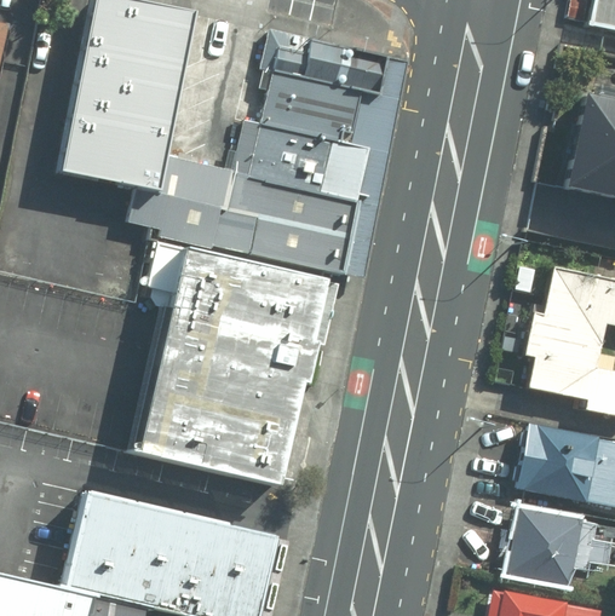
[(193,15),(122,0),(88,0),(55,170),(156,190),(193,15)]
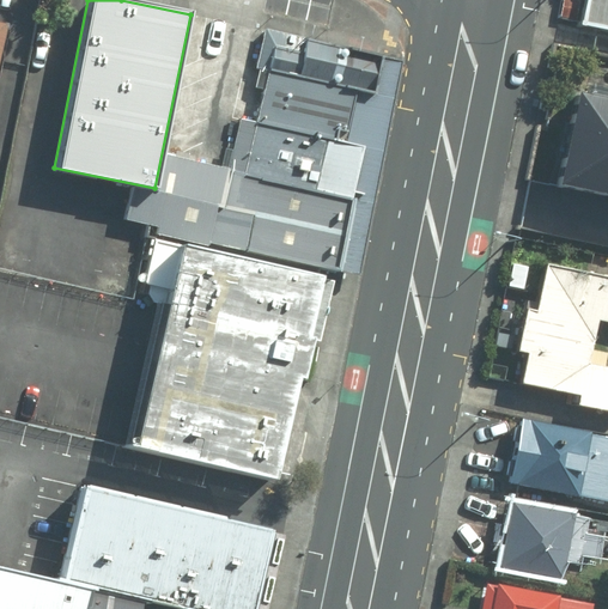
[(587,0),(583,23),(607,28),(607,0),(587,0)]
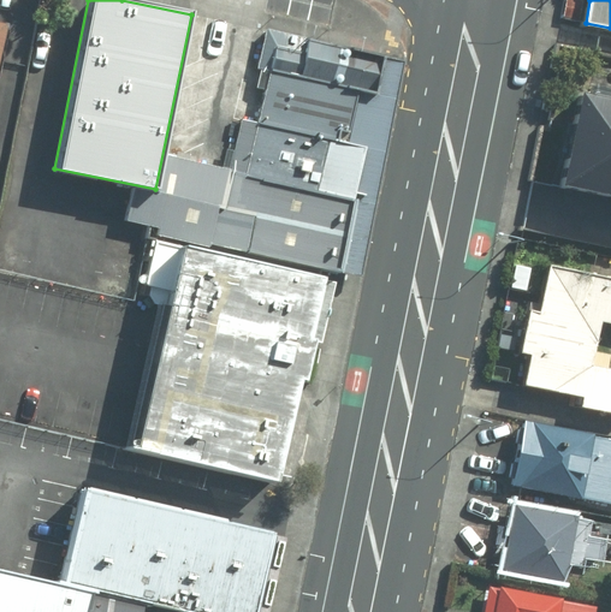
[(0,66),(11,21),(0,18),(0,66)]
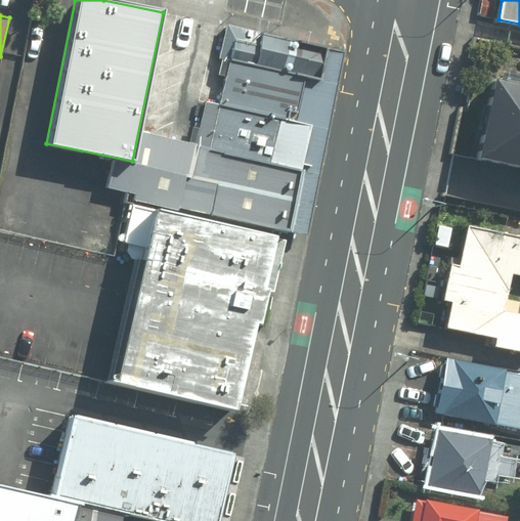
[(129,194),(290,227),(327,48),(235,30),(220,103),(211,101),(203,141),(142,129),(129,194)]
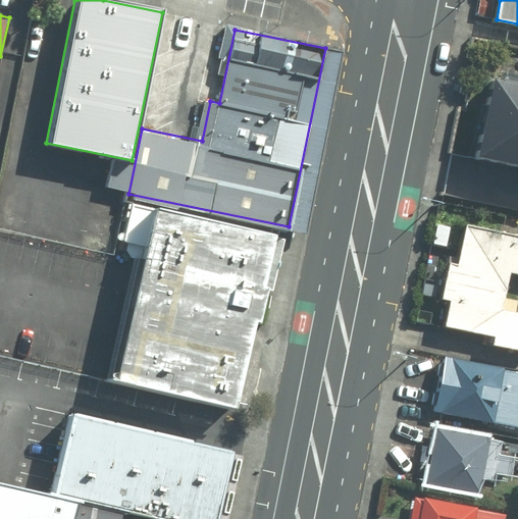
[(517,82),(493,76),(476,155),(517,163),(517,82)]
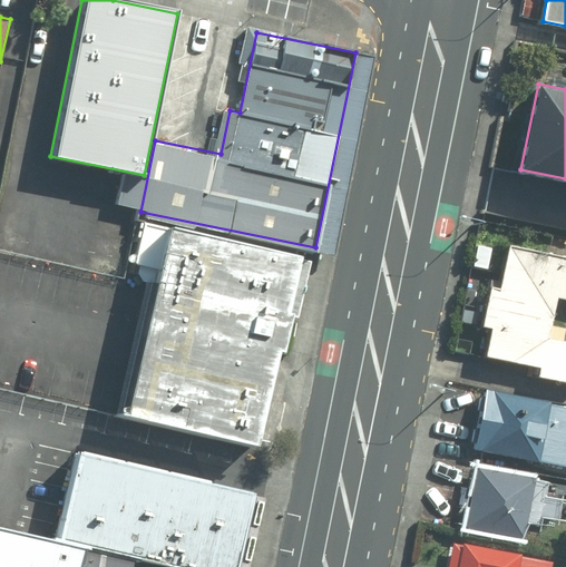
[(126,419),(254,446),(293,255),(165,228),(126,419)]
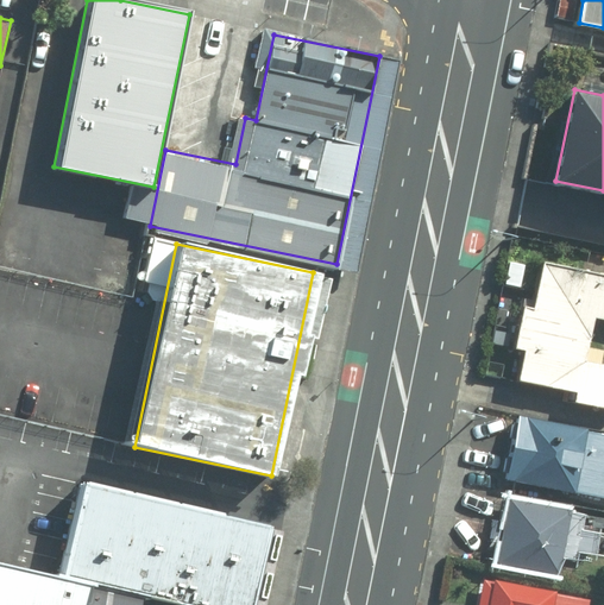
[(603,272),(546,260),(521,379),(578,391),(576,401),(603,405),(603,359),(589,357),(598,316),(603,317),(603,272)]
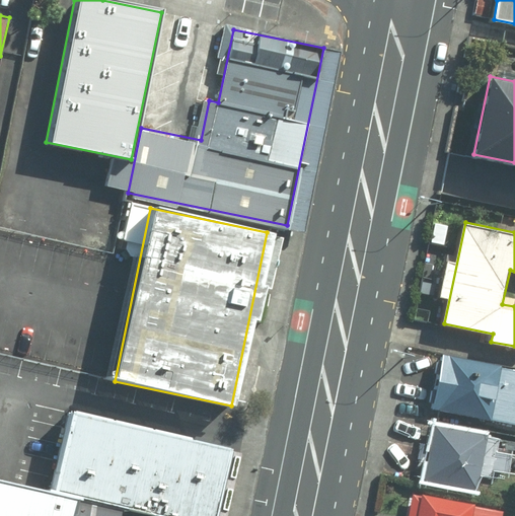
[(514,373),(440,360),(430,417),(489,428),(489,424),(514,428),(514,373)]
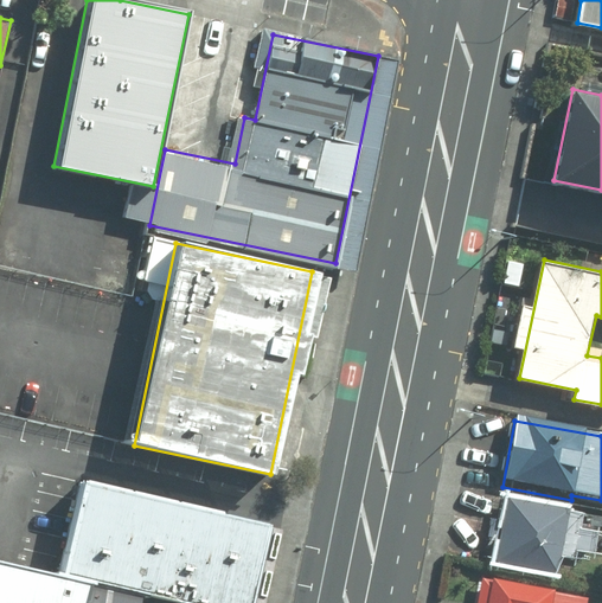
[(249,602),(268,521),(82,479),(61,570),(205,602),(249,602)]
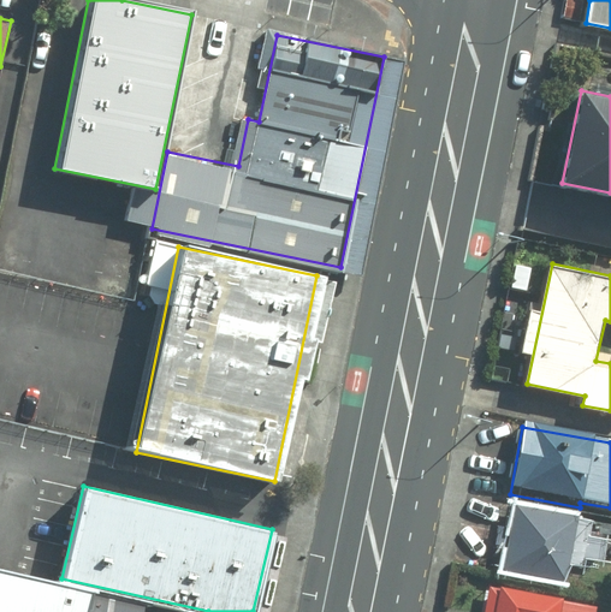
[(574,522),(512,511),(509,530),(498,529),(494,548),(505,550),(500,576),(563,587),(567,569),(580,572),(582,558),(593,560),(597,542),(586,540),(588,529),(574,527),(574,522)]
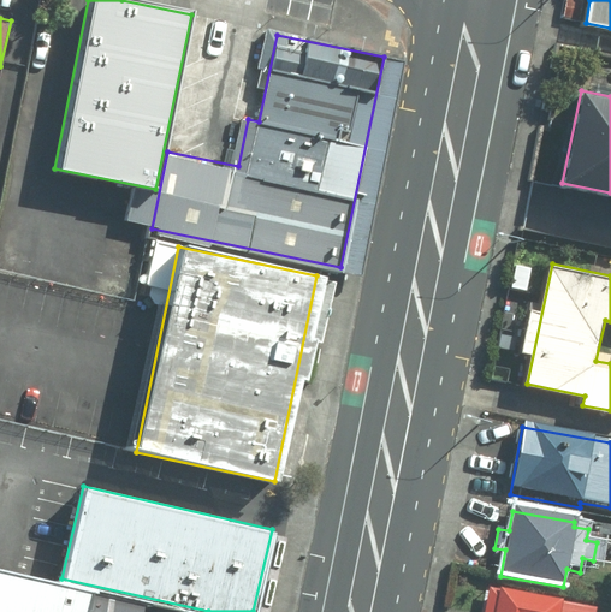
[(82,611),(88,592),(0,570),(0,611),(82,611)]
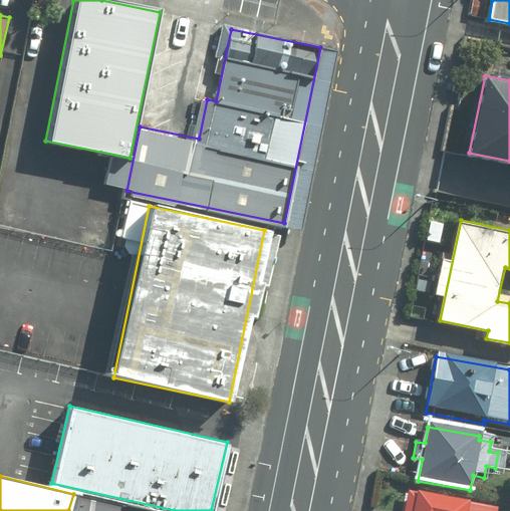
[(415,496),(409,495),(405,510),(495,510),(496,510),(415,495),(415,496)]
